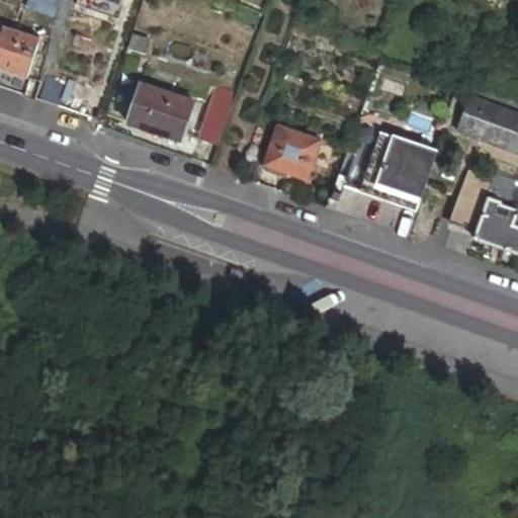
[(47,25),(55,0),(54,0),(24,0),(19,16),(25,18),(41,24),(47,25)]
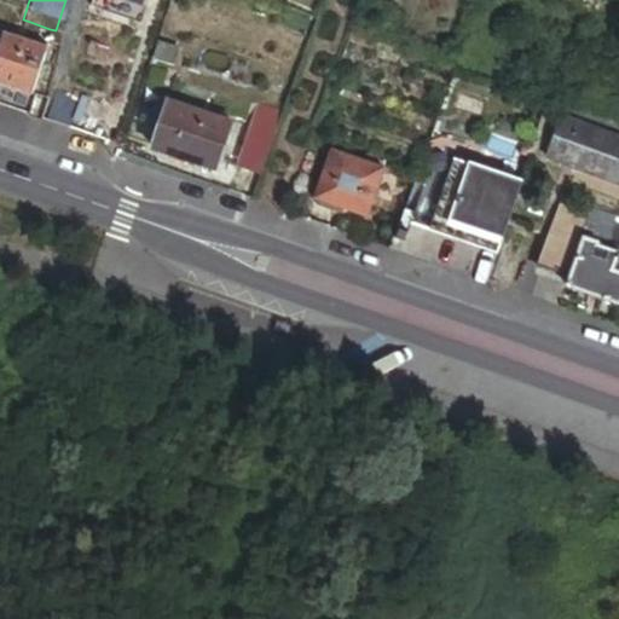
[(41,56),(50,29),(30,22),(21,48),(41,56)]
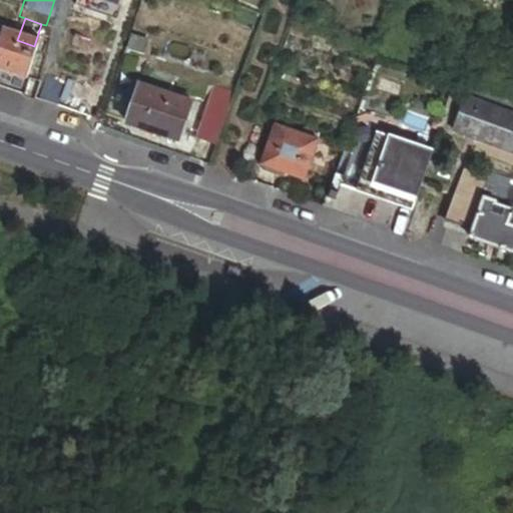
[(0,77),(26,86),(39,48),(34,46),(17,40),(4,36),(0,46),(0,77)]
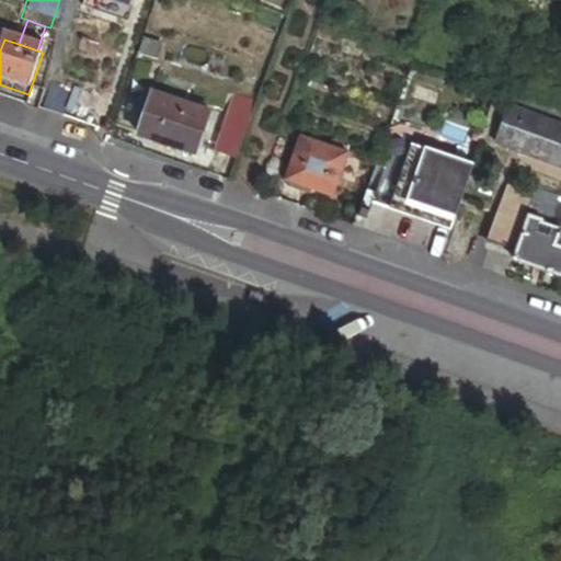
[(194,156),(204,125),(167,112),(172,96),(152,90),(137,136),(194,156)]
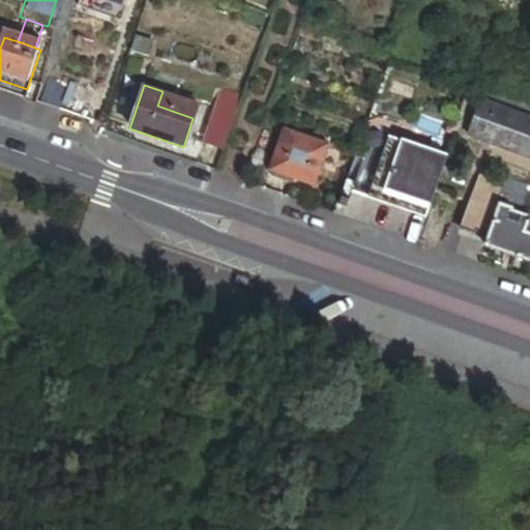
[(61,117),(69,91),(51,86),(42,111),(61,117)]
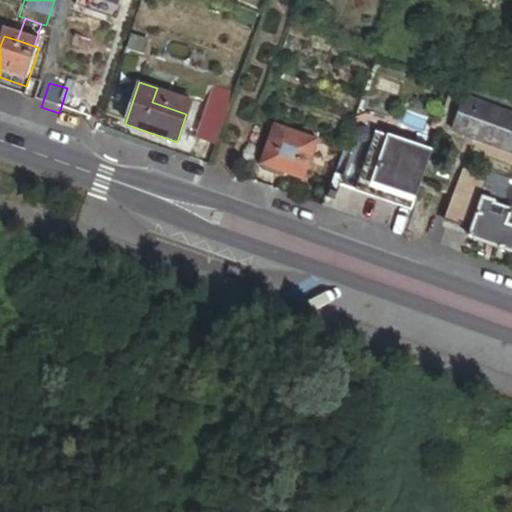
[(186,114),(191,99),(157,88),(152,102),(186,114)]
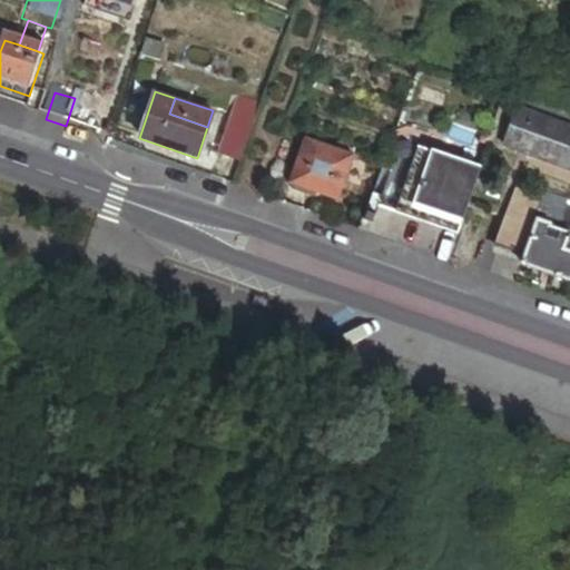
[(235,159),(252,112),(237,107),(219,154),(235,159)]
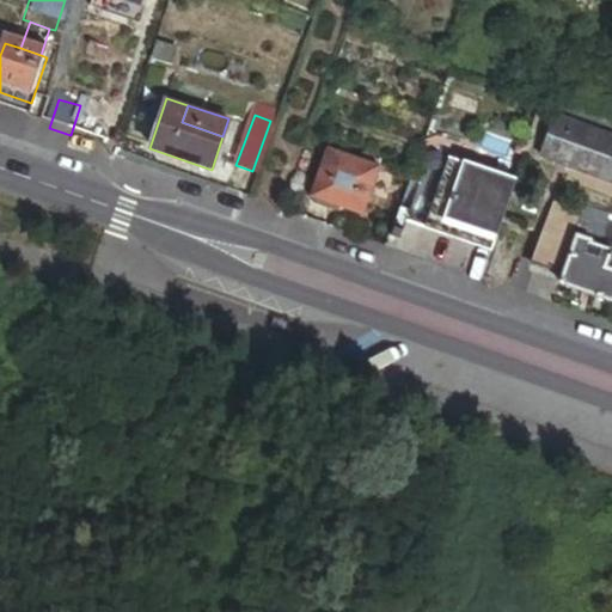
[(570,171),(586,129),(555,117),(539,159),(570,171)]
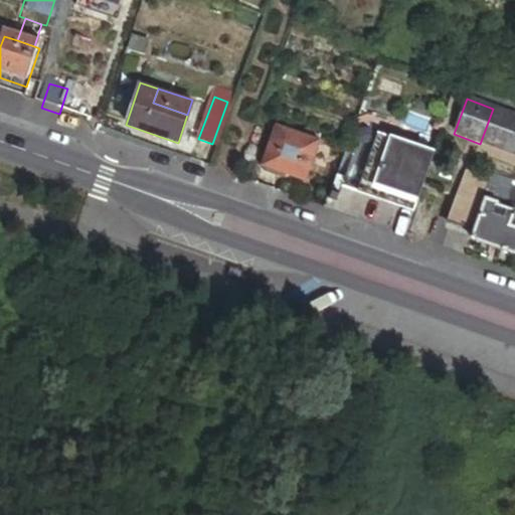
[(514,156),(514,117),(493,109),(480,144),(514,156)]
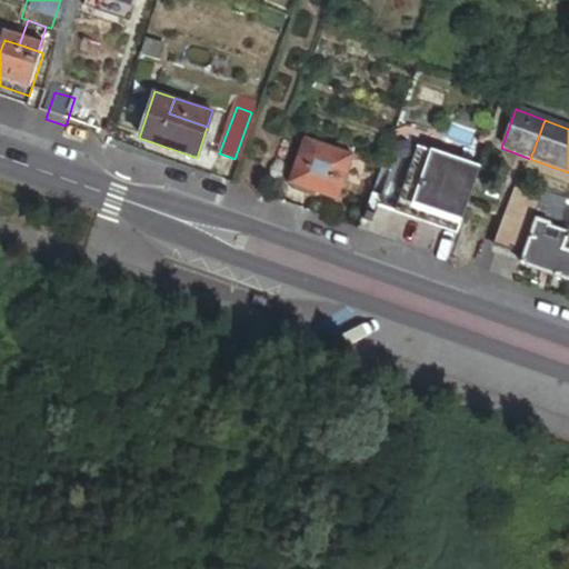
[(488,148),(493,131),(478,126),(472,142),(488,148)]
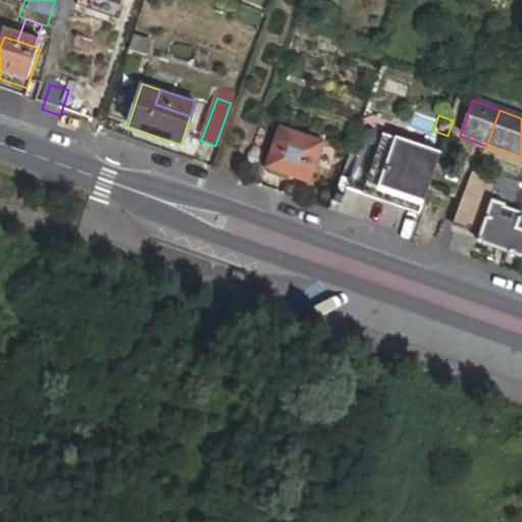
[(308,180),(321,141),(278,126),(265,166),(308,180)]
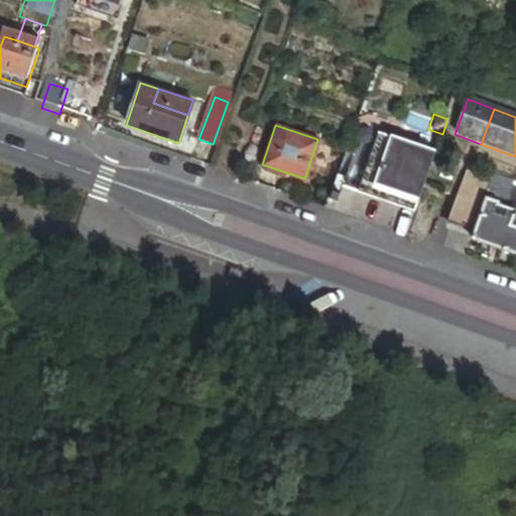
[(415,209),(435,153),(360,127),(341,182),(415,209)]
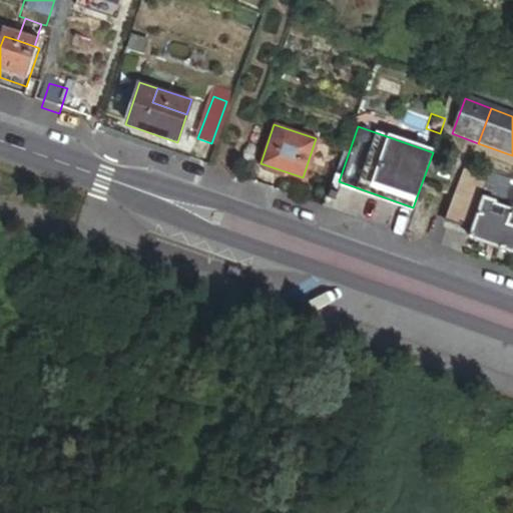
[(512,180),(465,164),(446,217),(473,227),(471,234),(512,248),(512,180)]
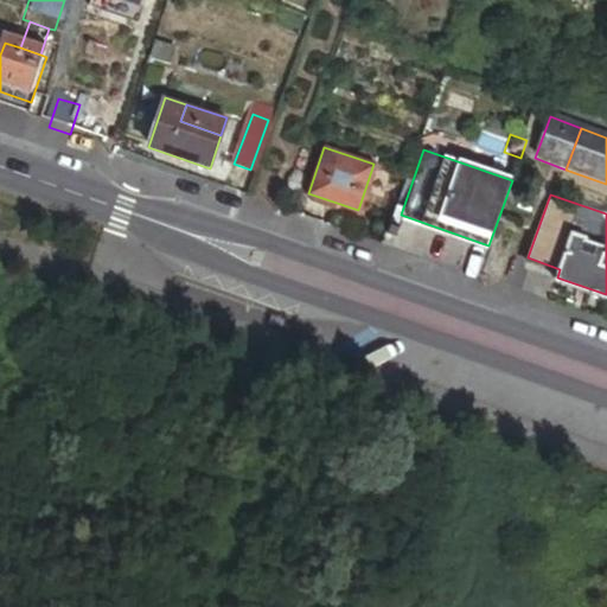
All buildings are outlined.
